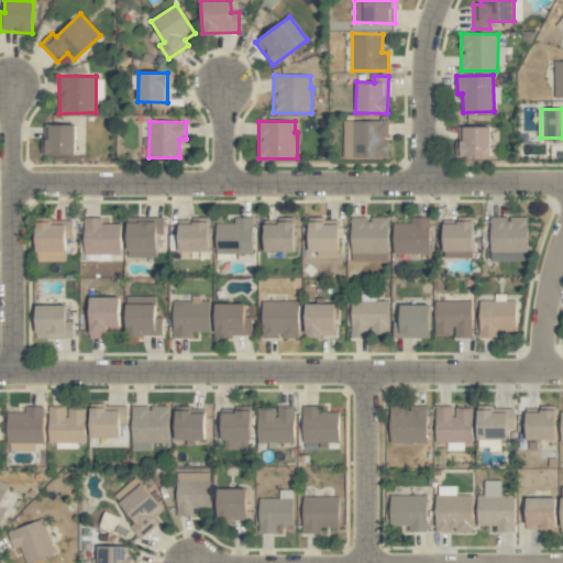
[(388,157),(388,121),(343,122),(344,158),(388,157)]
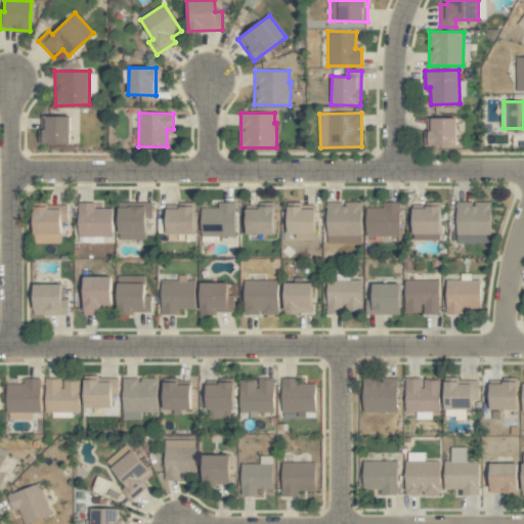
[(71,117),(40,116),(39,143),(70,144),(71,117)]
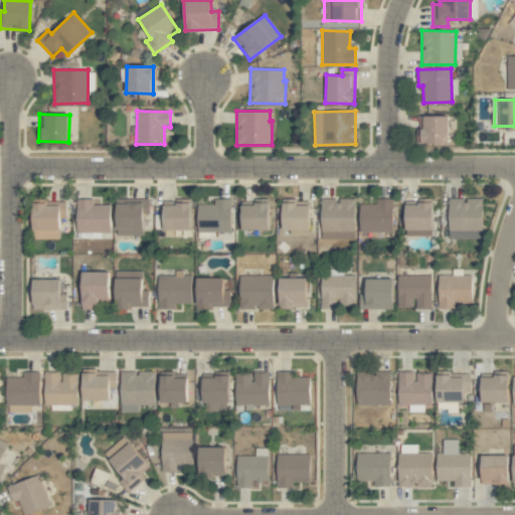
[(449,116),(418,116),(418,144),(449,144),(449,116)]
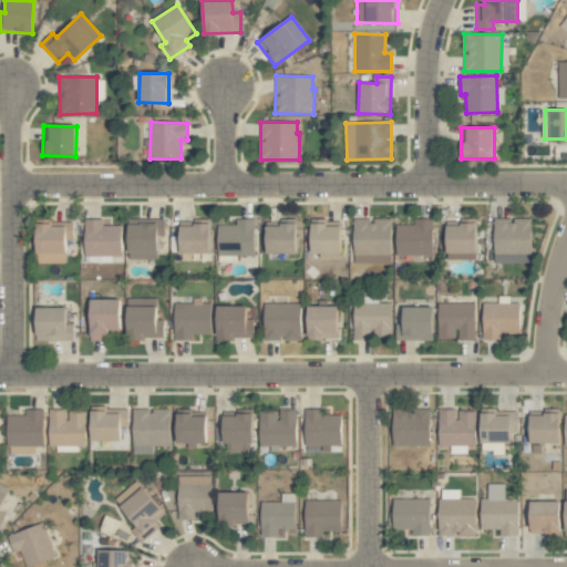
[(391,219),(371,218),(371,219),(354,218),(353,264),(390,264),(391,219)]
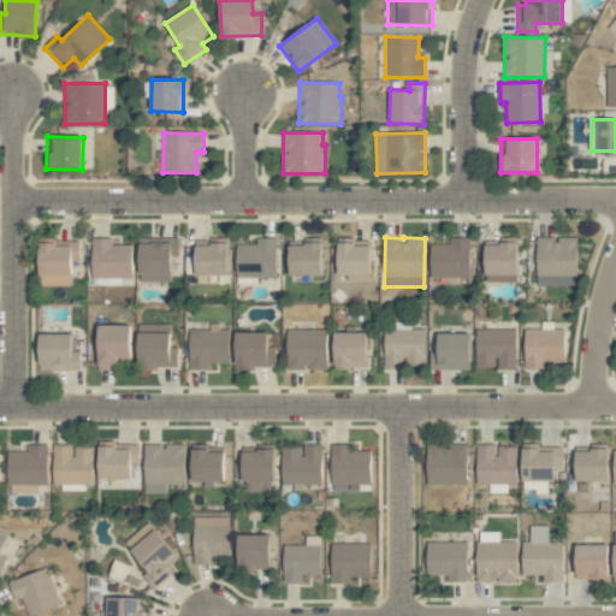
[(431,278),(471,278),(469,237),(450,238),(450,244),(430,244),(431,278)]
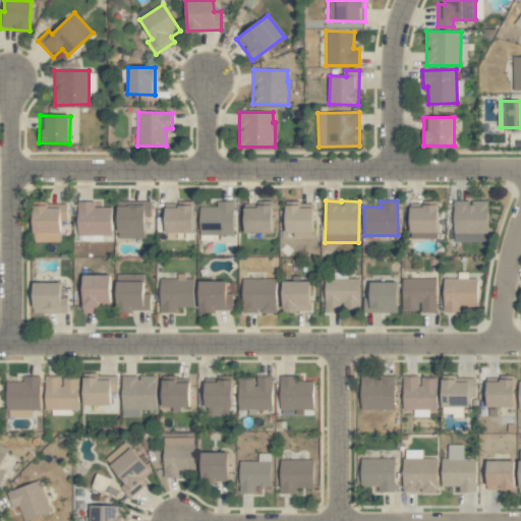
[(488,201),(455,200),(454,234),(488,234),(488,201)]
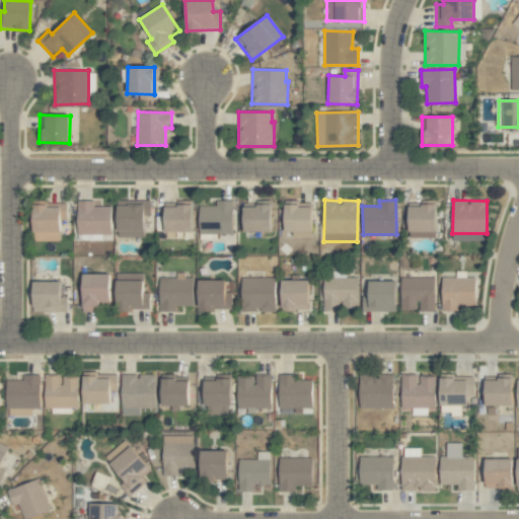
[(77,234),(110,234),(110,206),(93,206),(93,201),(77,201),(77,234)]
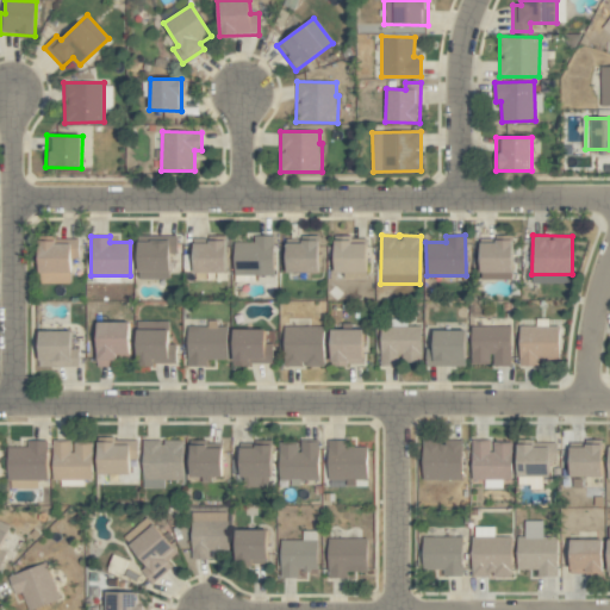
[(169,279),(170,253),(176,253),(176,237),(139,236),(137,278),(169,279)]
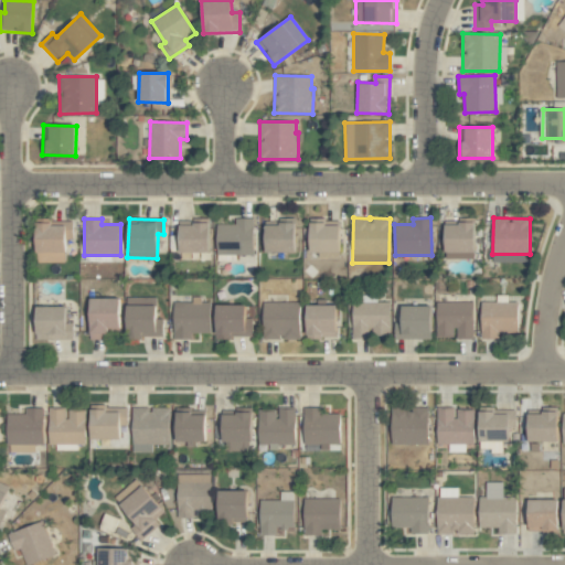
[(253,255),(253,219),(235,219),(234,224),(217,224),(216,254),(253,255)]
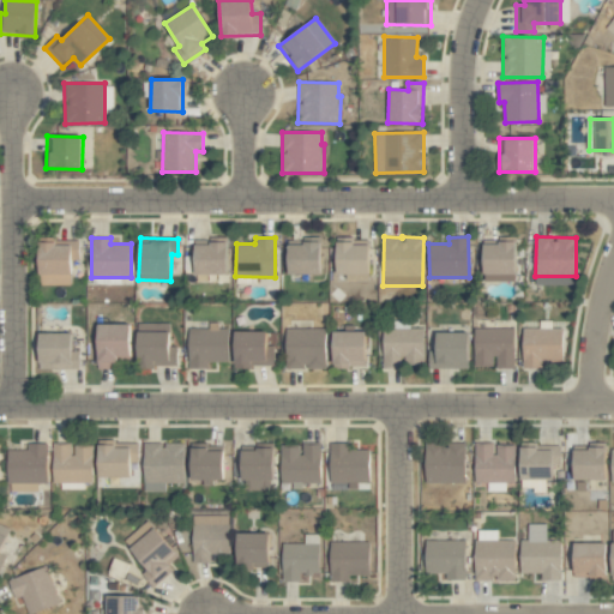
[(320,241),(302,241),(302,245),(288,245),(288,274),(320,275),(320,241)]
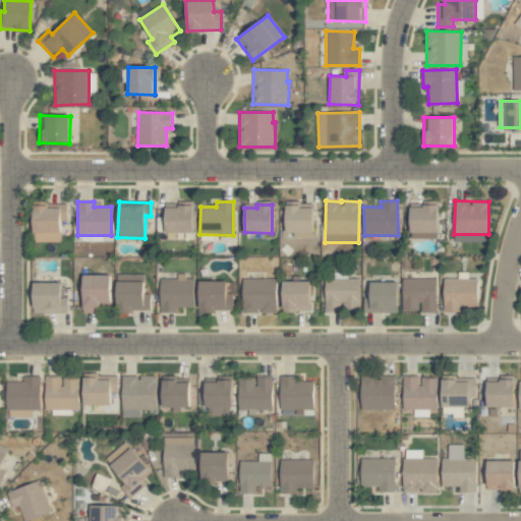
[(34,243),(61,242),(60,218),(66,217),(66,206),(33,206),(34,243)]
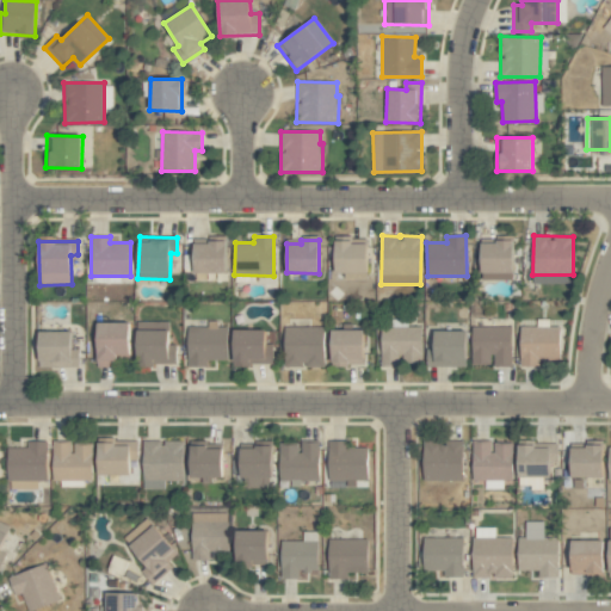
[(227,242),(195,241),(193,272),(226,273),(227,242)]
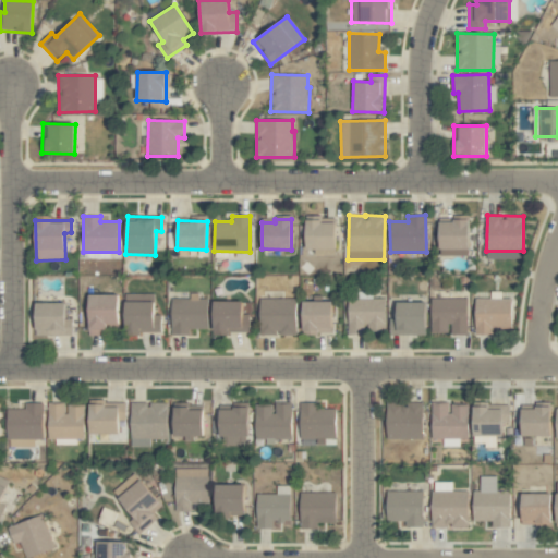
[(305,250),(335,251),(336,221),(306,220),(305,250)]
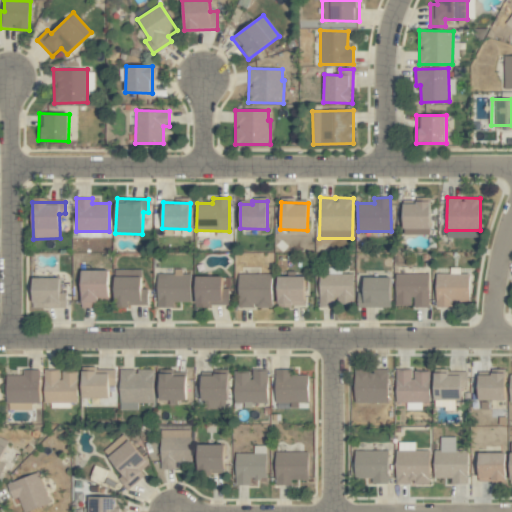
[(431,202),(404,202),(403,229),(430,230),(431,202)]
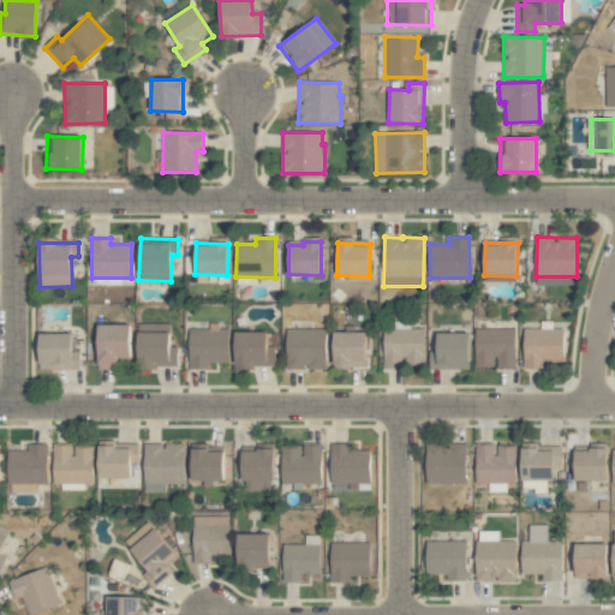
[(177,346),(169,346),(169,323),(137,323),(138,368),(177,366),(177,346)]
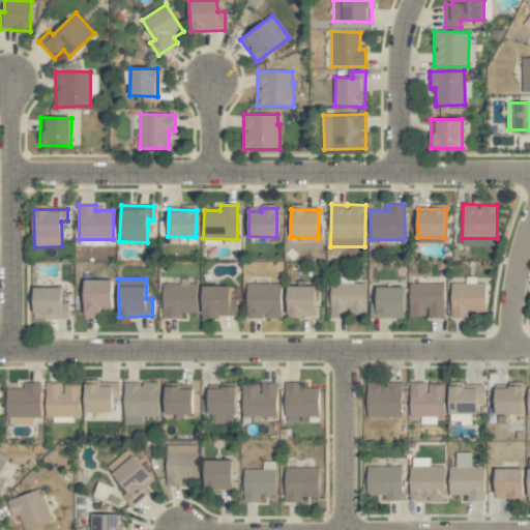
[(198,284),(188,284),(188,278),(180,278),(180,284),(164,284),(163,318),(180,318),(180,312),(197,313),(198,284)]
